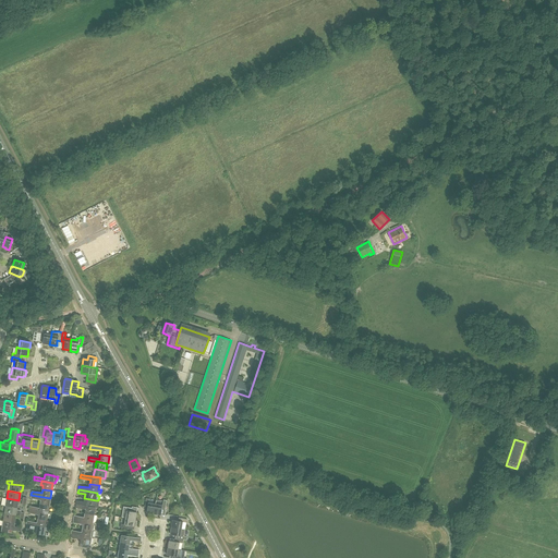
[(40,504),(49,506),(50,498),(31,495),(31,498),(40,500),(40,504)]
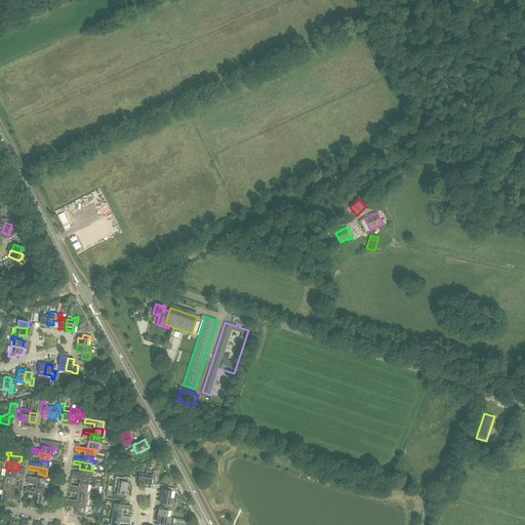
[(4,476),(5,476),(16,478),(17,471),(6,469),(5,469),(4,476)]
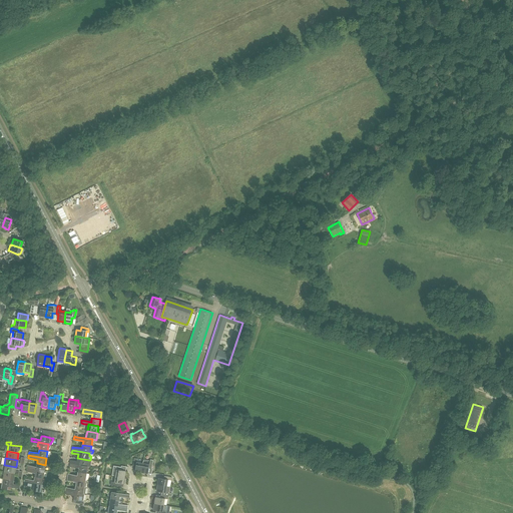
[(90,460),(88,460),(77,458),(77,460),(76,460),(76,462),(70,461),(70,464),(89,467),(90,467),(91,460),(90,460)]
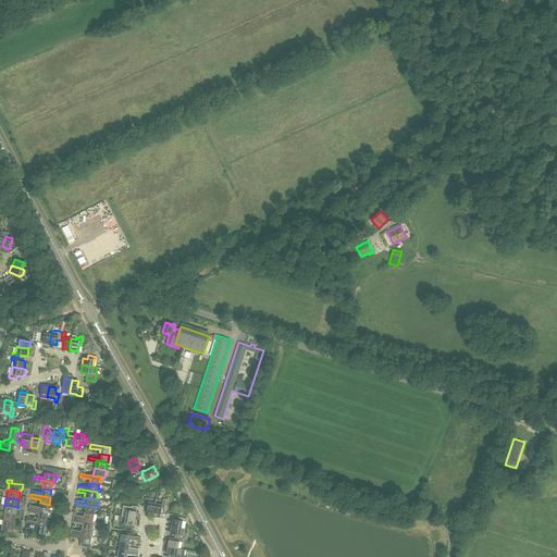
[(146,497),(144,506),(147,506),(146,511),(153,512),(156,503),(153,503),(153,498),(146,497)]
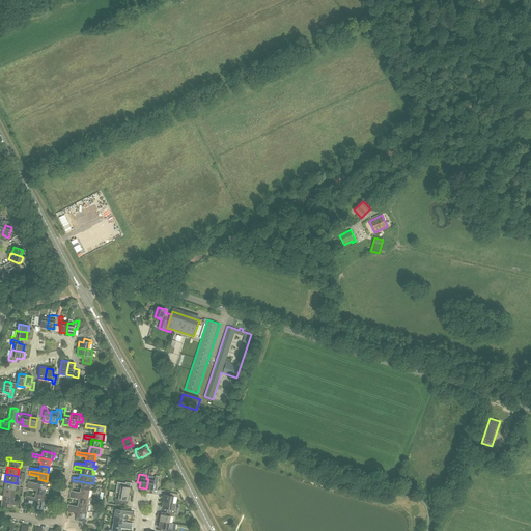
[(146,488),(154,491),(154,484),(157,485),(159,476),(156,476),(156,477),(148,475),(148,479),(146,488)]
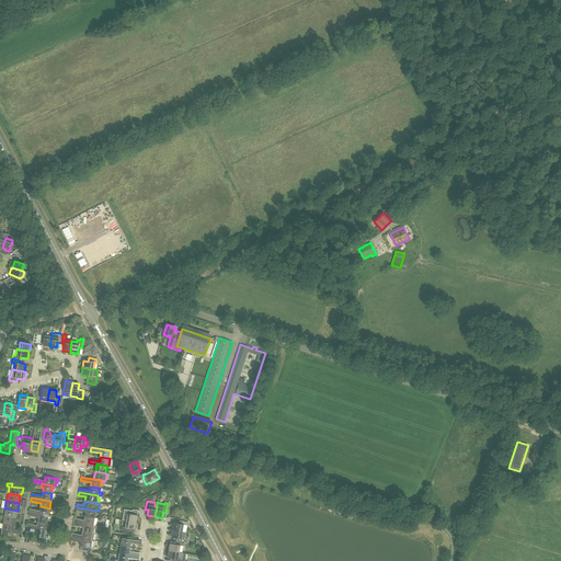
[(48,515),(49,508),(41,506),(39,511),(30,508),(29,513),(48,515)]
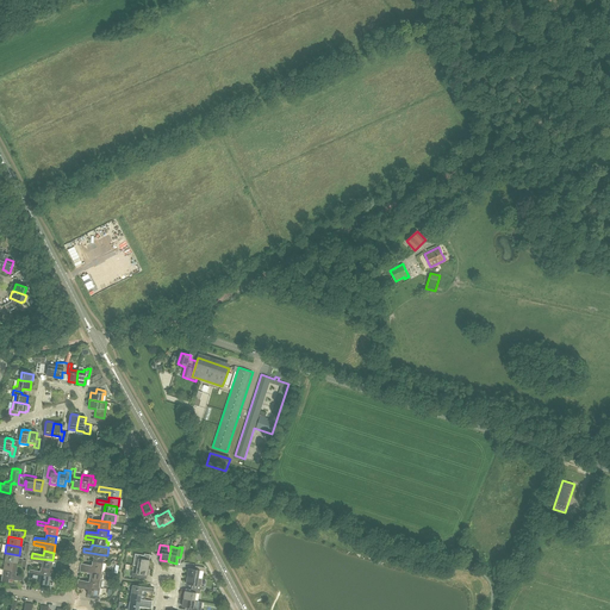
[(93,558),(93,561),(103,564),(104,556),(107,556),(107,555),(106,555),(83,552),(82,555),(93,558)]
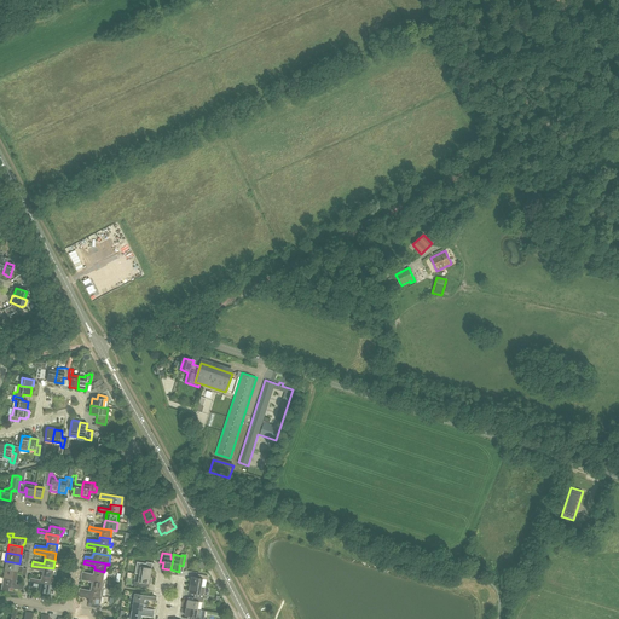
[(18,572),(23,572),(27,573),(27,570),(23,568),(22,567),(19,567),(19,566),(19,563),(6,561),(5,570),(18,572)]
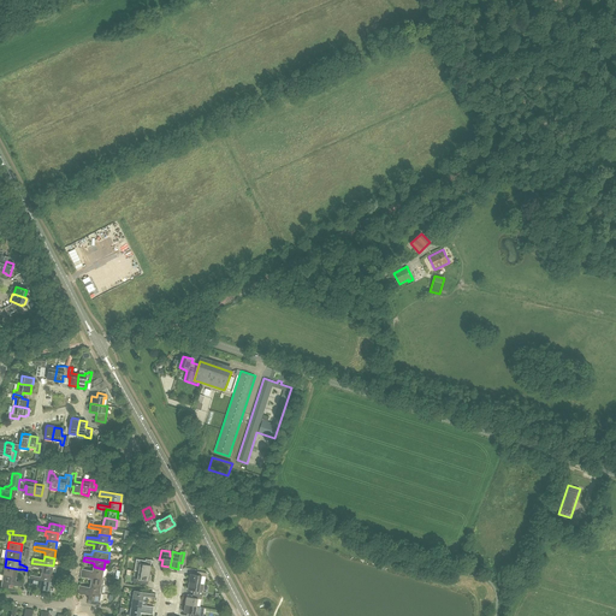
[(136,560),(135,570),(138,572),(149,573),(152,564),(144,564),(146,561),(136,560)]
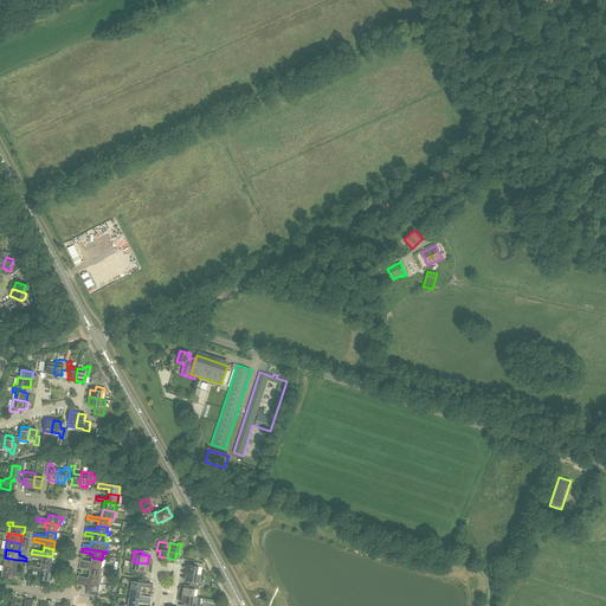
[(51,565),(52,556),(31,554),(31,558),(42,559),(40,563),(51,565)]
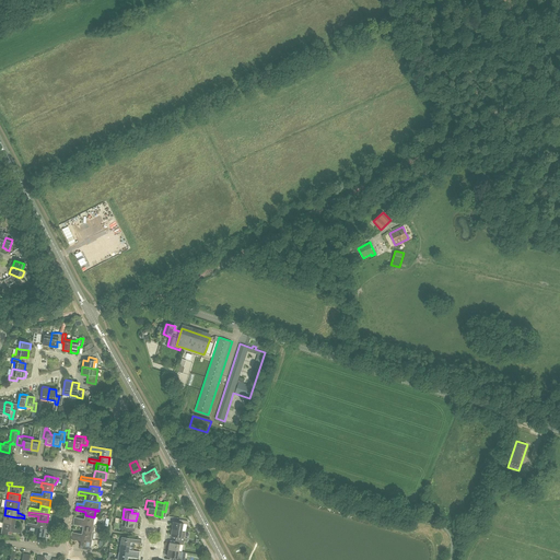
[(15,525),(16,517),(4,515),(2,523),(15,525)]
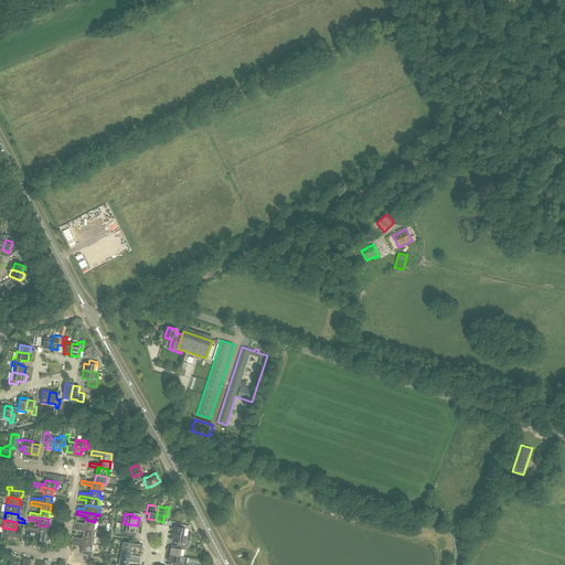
[(74,525),(94,529),(95,522),(86,520),(85,524),(75,522),(74,525)]
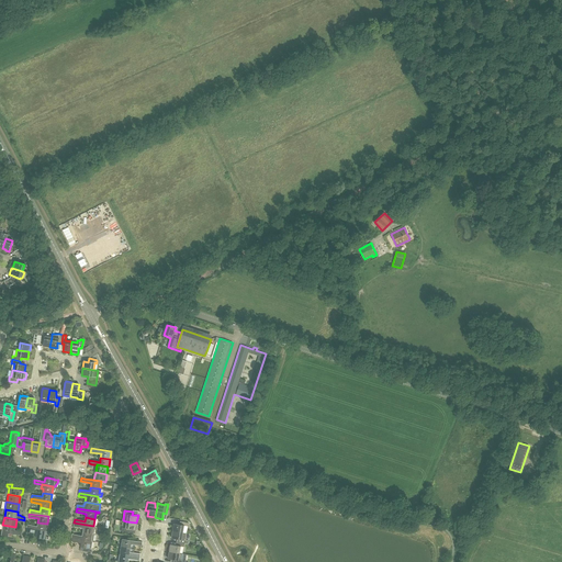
[(130,529),(135,530),(137,530),(138,525),(136,525),(136,523),(126,521),(125,528),(122,527),(121,531),(130,532),(130,529)]
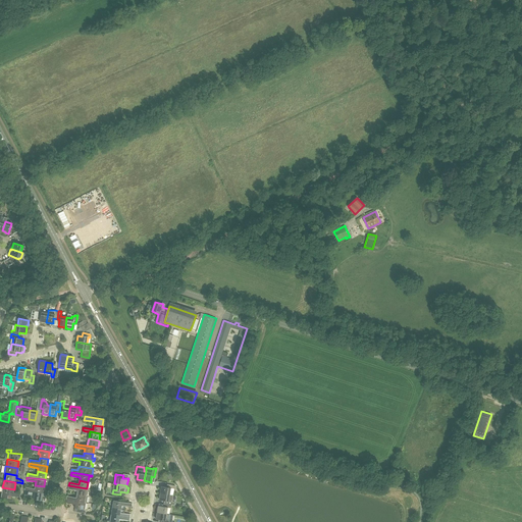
[(161,486),(160,492),(169,494),(170,488),(174,488),(174,485),(167,484),(166,487),(161,486)]
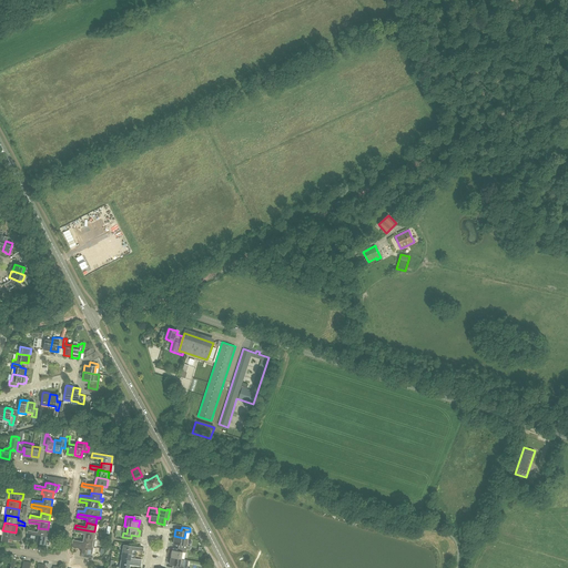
[(28,530),(27,534),(47,537),(48,529),(38,528),(38,533),(28,530)]
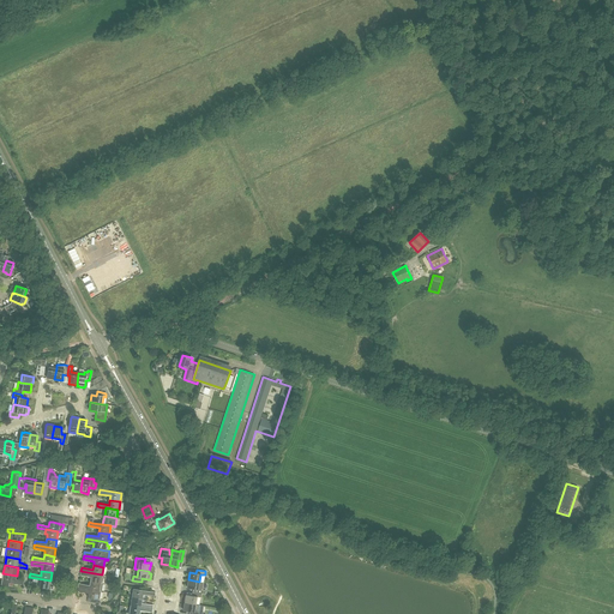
[(91,577),(91,582),(103,583),(104,576),(102,575),(80,571),(80,575),(91,577)]
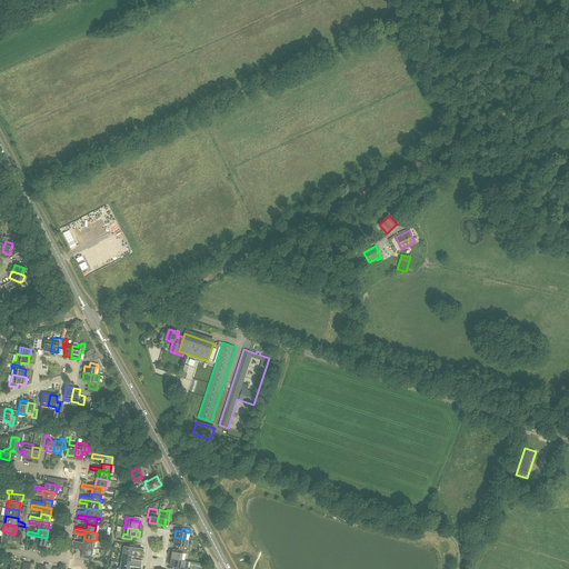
[(1,541),(8,542),(8,539),(20,541),(21,538),(15,537),(16,533),(2,531),(1,541)]
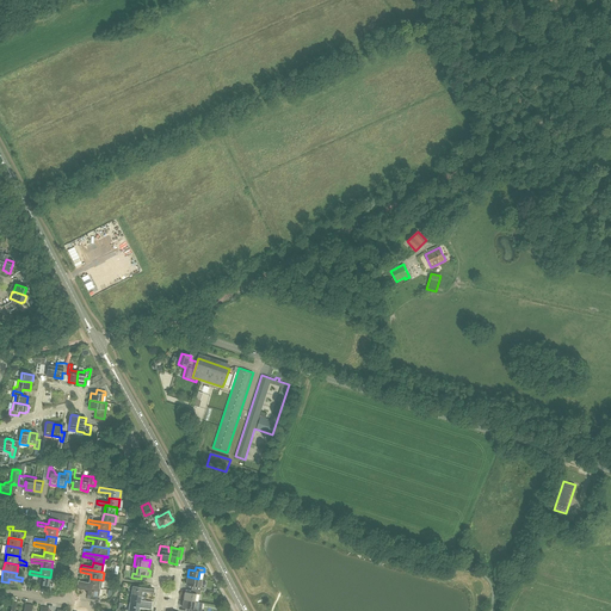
[(29,574),(29,578),(39,580),(38,585),(53,587),(54,578),(50,578),(29,574)]
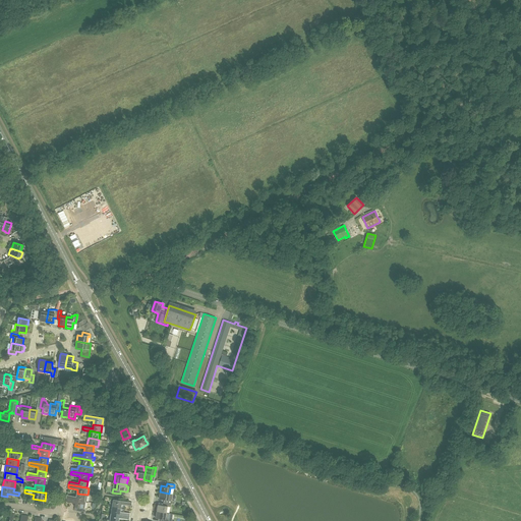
[(160,491),(159,499),(164,500),(164,503),(171,504),(174,505),(175,502),(174,501),(172,501),(168,500),(169,494),(160,491)]
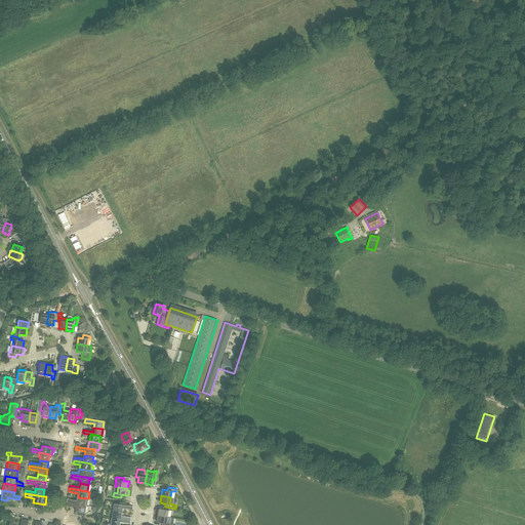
[(68,499),(67,502),(87,506),(88,498),(78,497),(77,500),(68,499)]
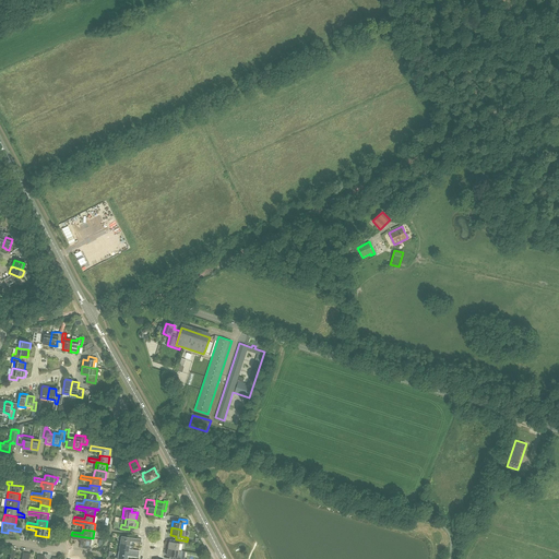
[(71,535),(71,538),(81,540),(80,545),(91,546),(93,538),(71,535)]
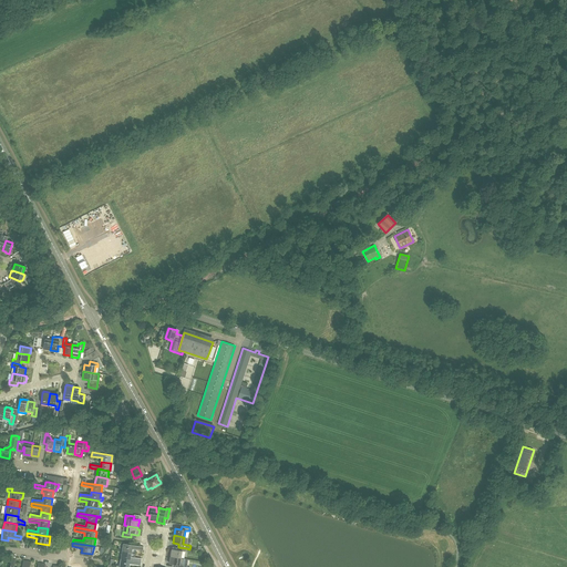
[(143,550),(143,547),(142,547),(140,546),(124,544),(122,552),(135,554),(136,552),(135,550),(135,549),(136,549),(143,550)]
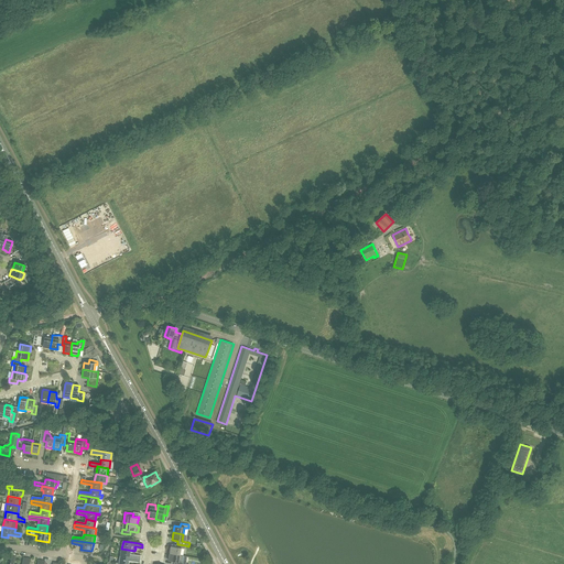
[(171,546),(170,553),(180,555),(181,549),(185,549),(185,545),(177,544),(176,548),(171,546)]
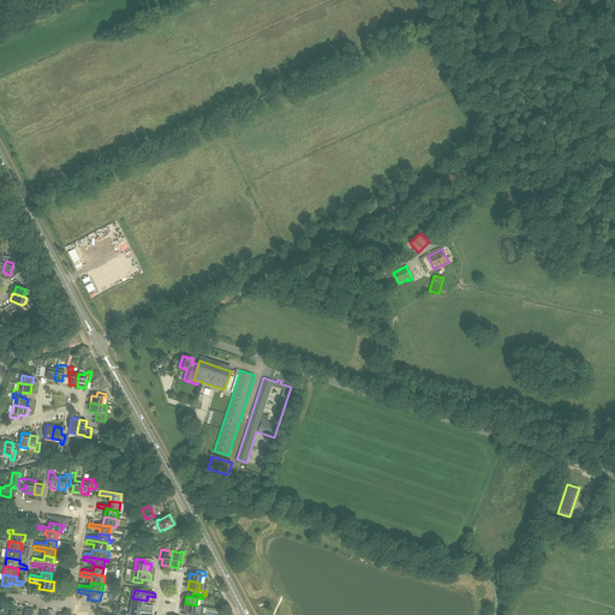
[(147,601),(132,598),(131,607),(153,610),(153,605),(147,604),(145,604),(145,603),(147,603),(147,601)]
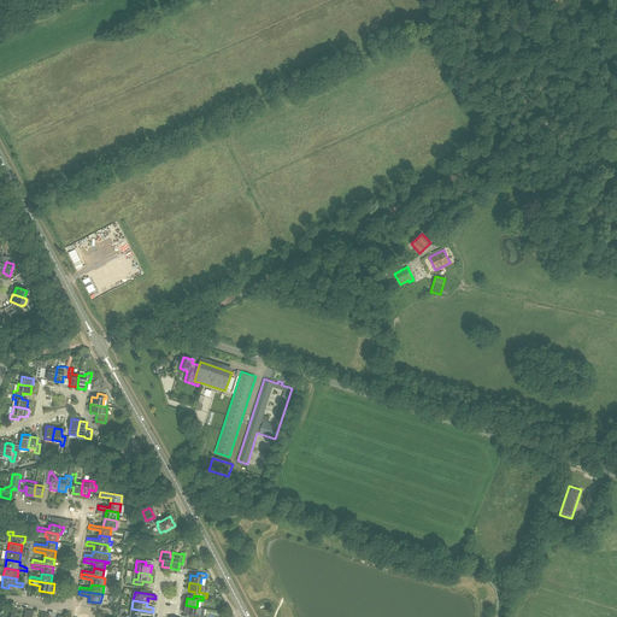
[(186,605),(184,613),(191,615),(189,616),(203,616),(204,616),(200,616),(199,616),(200,607),(197,607),(186,605)]
